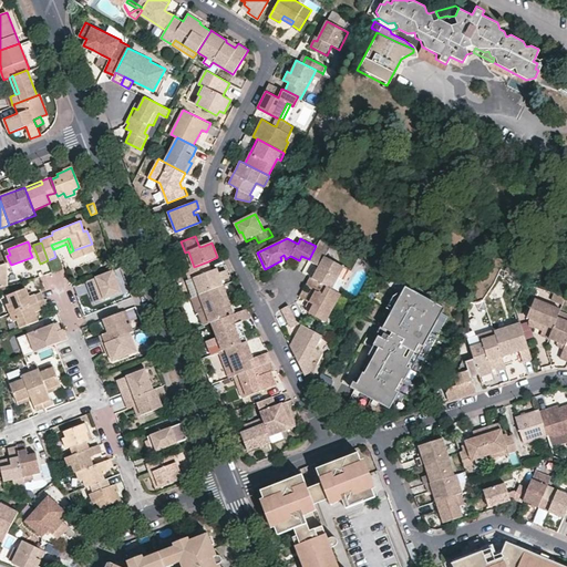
[(73,250),(70,253),(73,260),(94,251),(92,244),(73,250)]
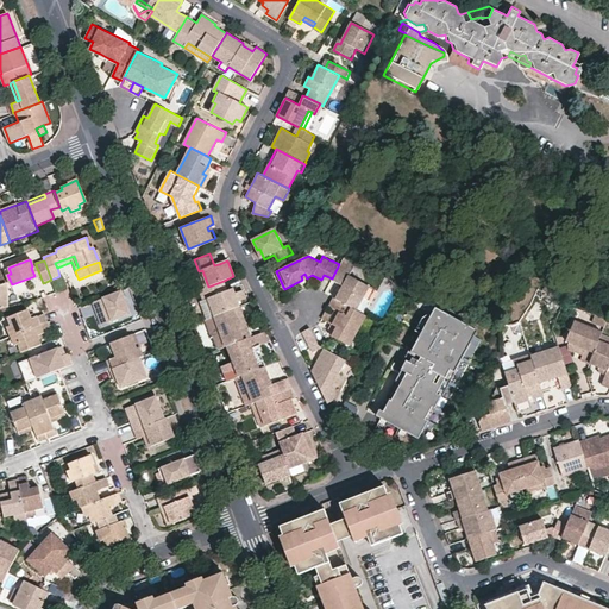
[(369,284),(350,275),(352,271),(339,264),(332,278),(344,284),(339,292),(345,295),(340,301),(356,309),(369,284)]
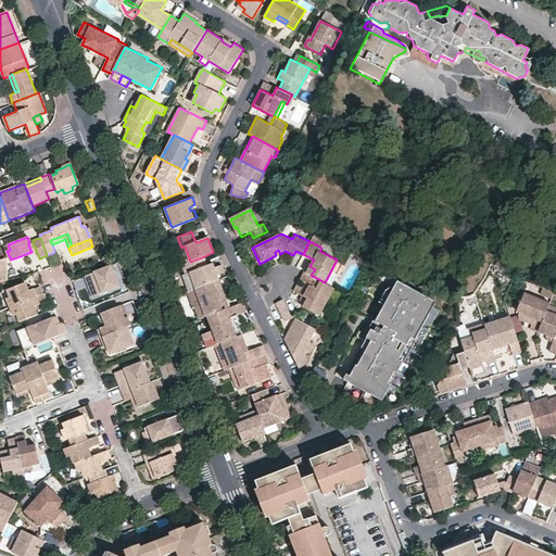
[(181,248),(187,263),(190,262),(185,247),(181,248)]
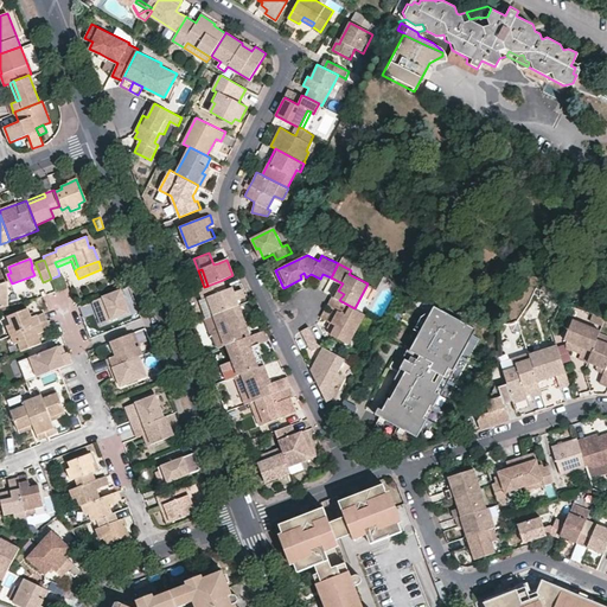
[(227,289),(223,280),(208,286),(204,287),(199,288),(203,299),(208,298),(215,314),(238,305),(240,305),(237,300),(235,292),(232,287),(227,289)]
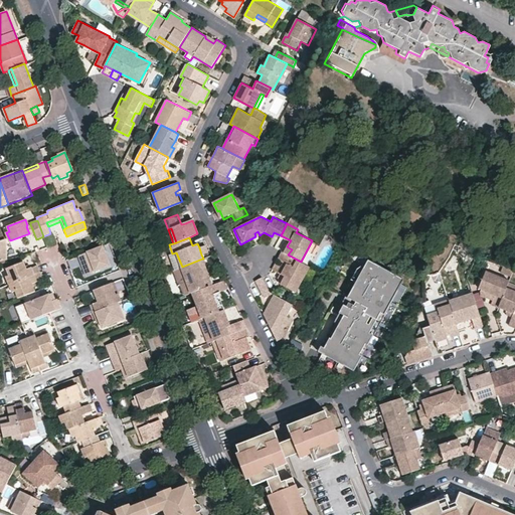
[(305,264),(316,243),(312,240),(301,262),(305,264)]
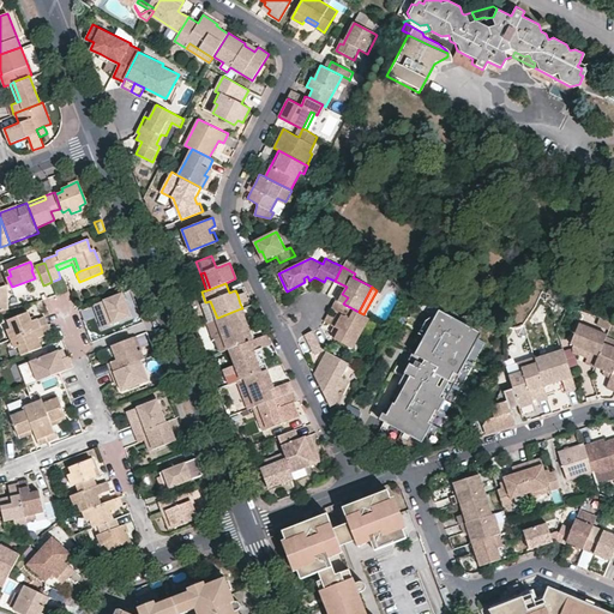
[(121,293),(94,305),(97,314),(103,312),(108,325),(131,315),(121,293)]
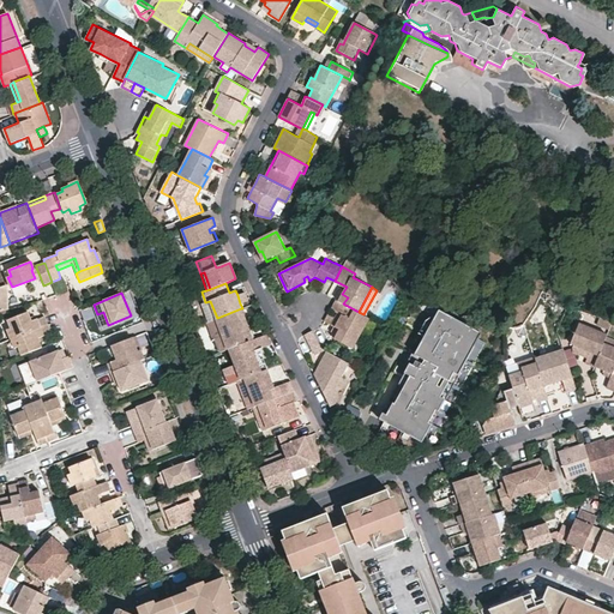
[(324,321),(331,325),(336,327),(341,330),(337,336),(335,341),(353,349),(369,318),(363,314),(359,312),(343,304),(338,301),(336,300),(331,309),(338,313),(336,318),(329,313),(326,317),(324,321)]
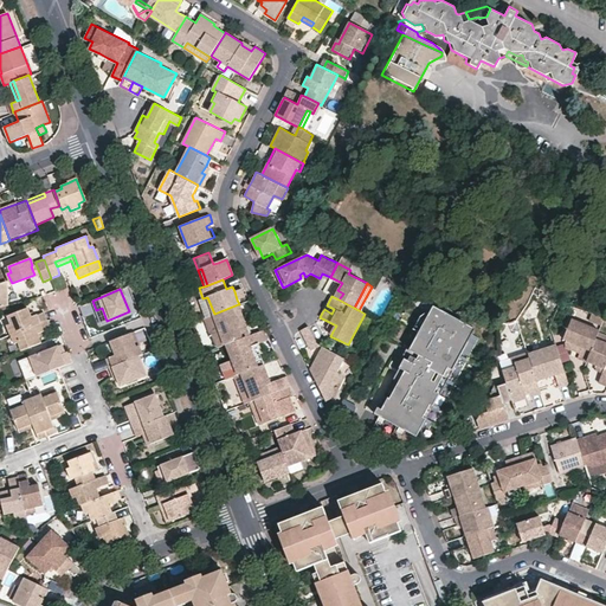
[(242,313),(238,304),(214,314),(220,330),(214,333),(219,347),(227,343),(250,335),(246,326),(244,327),(239,314),(242,313)]
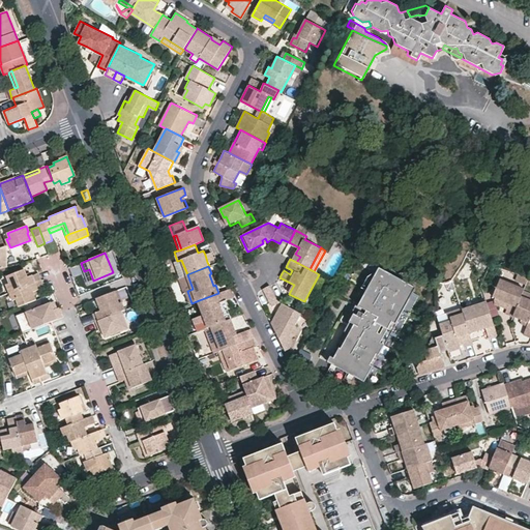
[(389,273),(378,267),(375,273),(365,290),(357,305),(360,307),(353,322),(354,323),(348,334),(351,335),(344,350),(340,348),(336,354),(331,363),(336,366),(349,373),(364,381),(373,365),(370,364),(376,354),(379,355),(415,287),(399,278),(389,273)]
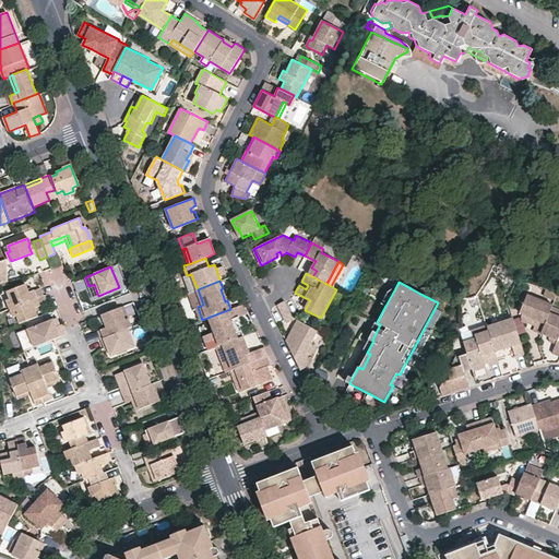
[(94,284),(88,286),(93,298),(98,296),(94,284)]
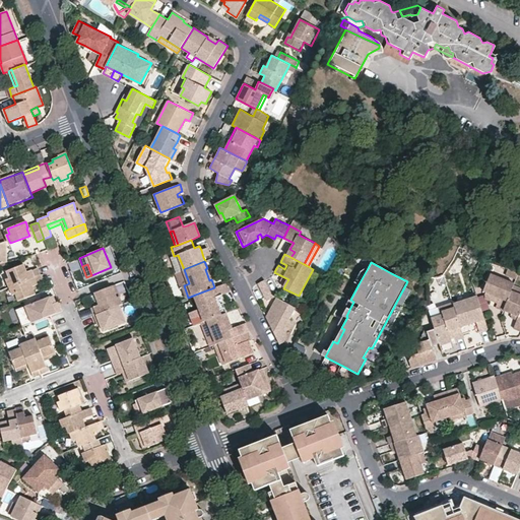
[(7,278),(10,286),(40,275),(37,268),(26,272),(23,265),(8,271),(10,277),(7,278)]
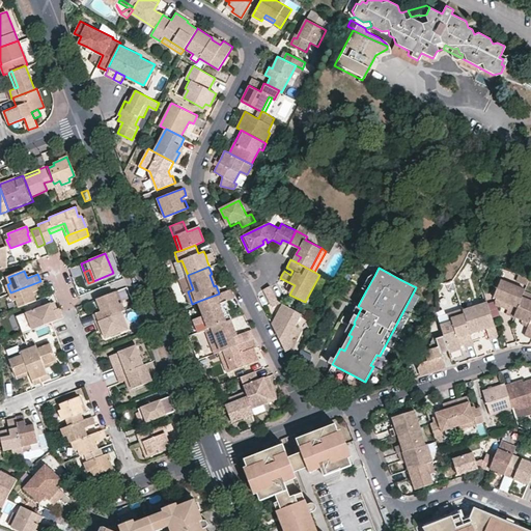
[(367,277),(361,288),(366,290),(375,274),(373,273),(367,277)]
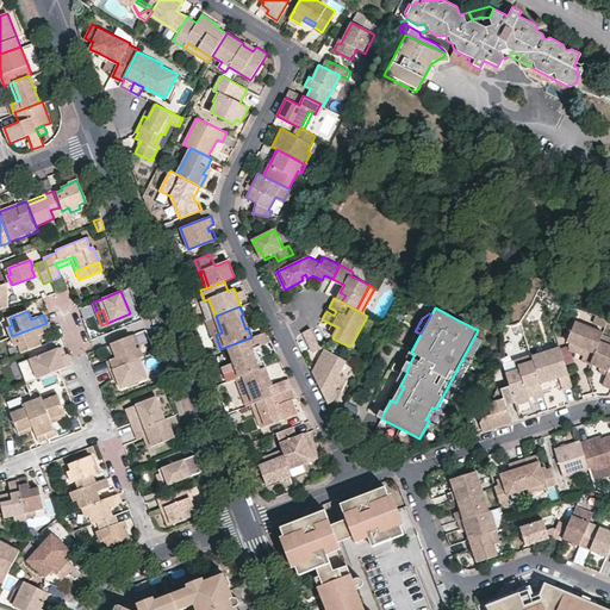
[(604,331),(574,319),(566,341),(568,343),(568,344),(576,348),(577,346),(585,349),(583,355),(592,359),(593,356),(601,341),(603,335),(604,331)]
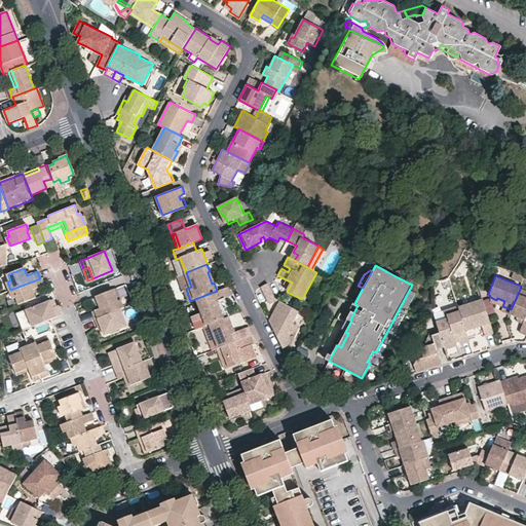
[(17,296),(21,303),(36,297),(33,290),(43,286),(40,278),(10,290),(13,298),(17,296)]
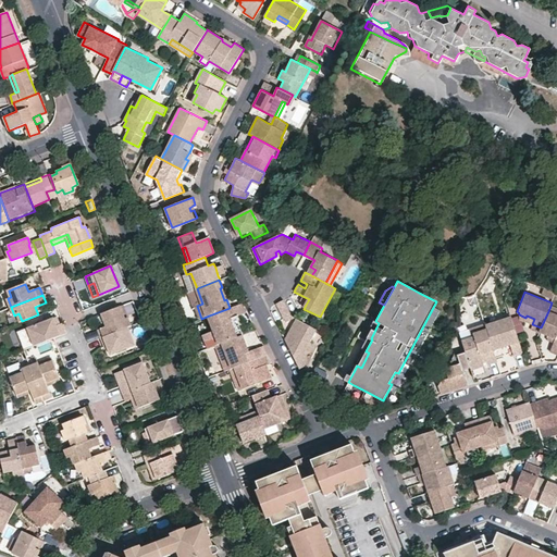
[(292,316),(284,299),(276,304),(284,319),(292,316)]
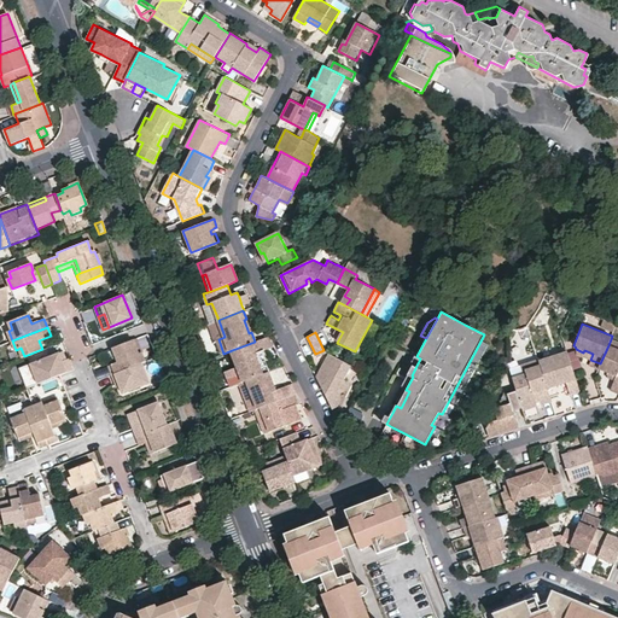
[(273,347),(269,336),(255,342),(232,350),(243,382),(246,380),(269,372),(261,350),(273,347)]
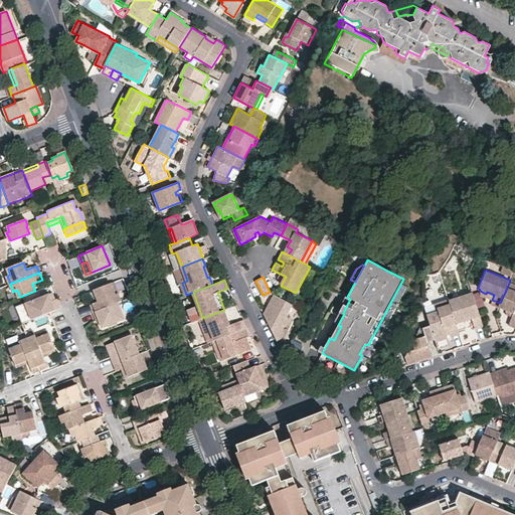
[(121,301),(114,282),(94,290),(99,302),(102,309),(118,303),(121,301)]
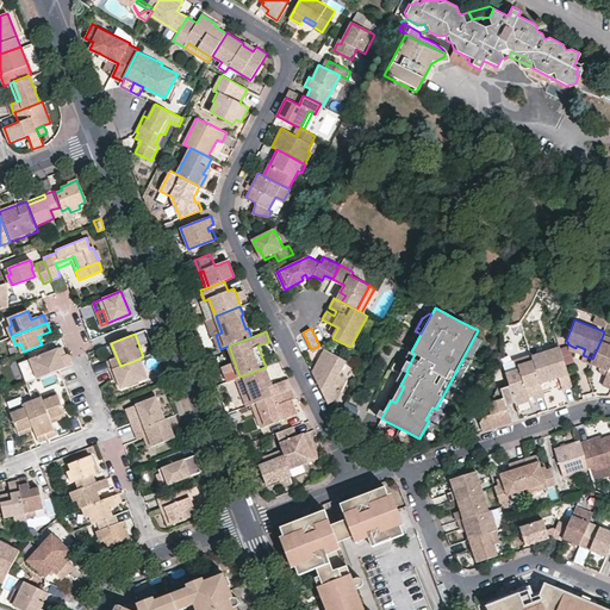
[(609,337),(603,335),(593,356),(592,359),(591,363),(602,368),(603,366),(609,369),(607,375),(602,385),(609,387),(609,337)]
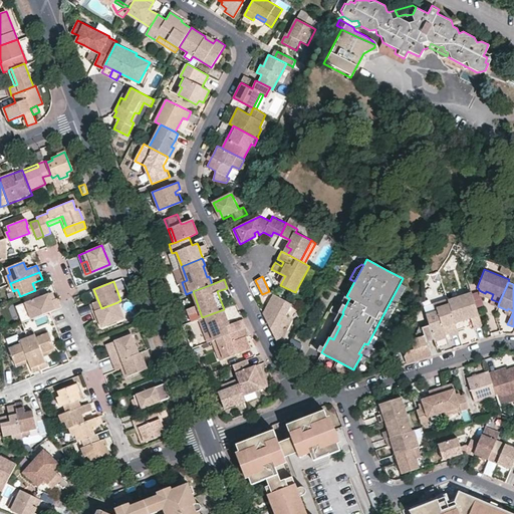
[(482,325),(471,291),(448,298),(455,323),(470,318),(473,328),(482,325)]
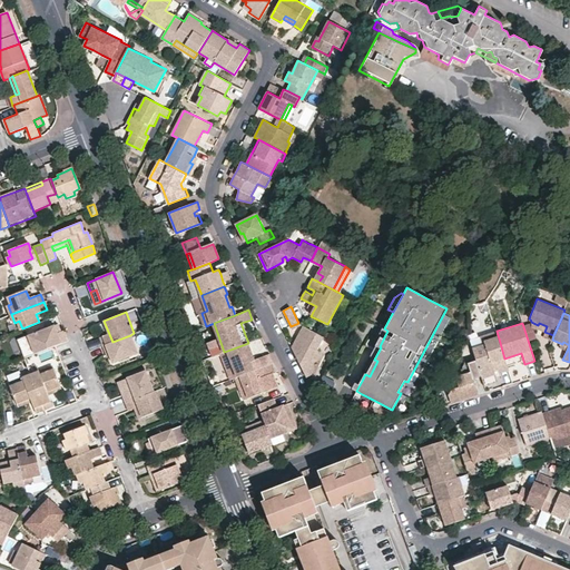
[(35,354),(56,345),(68,341),(65,332),(64,330),(60,330),(57,332),(55,325),(28,335),(35,354)]
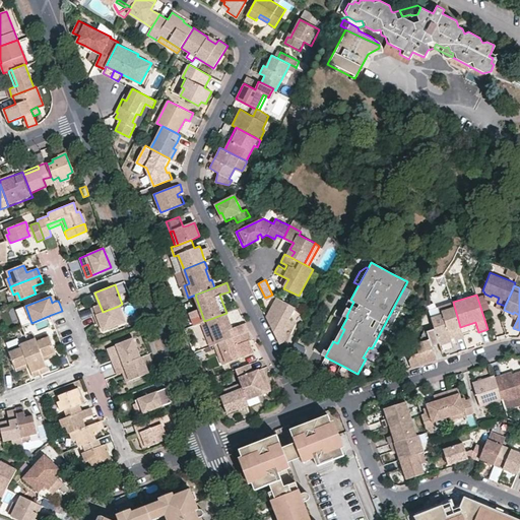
[(297,308),(277,298),(270,312),(274,314),(267,318),(280,345),(285,343),(288,337),(286,333),(293,329),(295,326),(290,320),(297,308)]
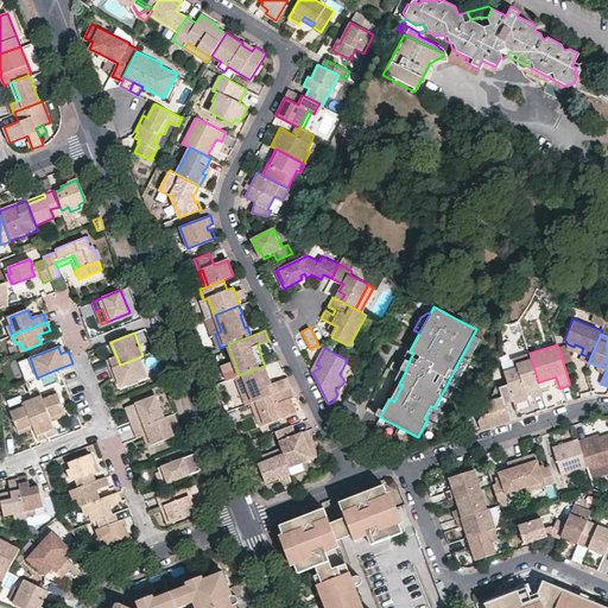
[(413,353),(410,350),(401,368),(405,369),(413,353)]
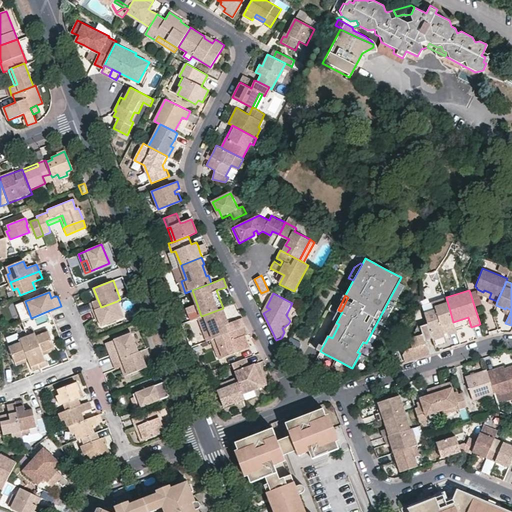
[(453,322),(446,297),(432,302),(434,309),(424,312),(427,323),(432,337),(433,339),(444,335),(443,330),(446,329),(447,335),(456,332),(453,322)]
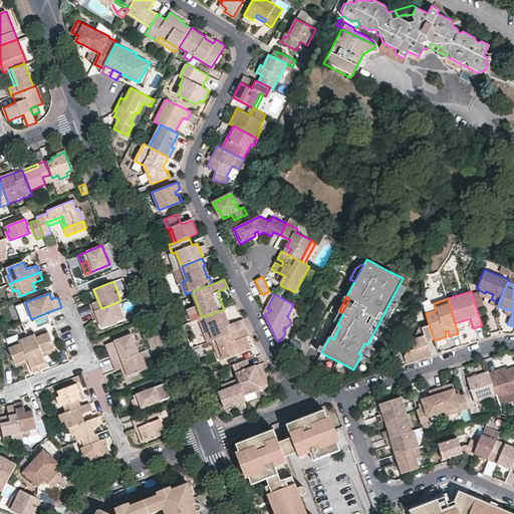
[(31,319),(25,302),(21,304),(28,320),(31,319)]
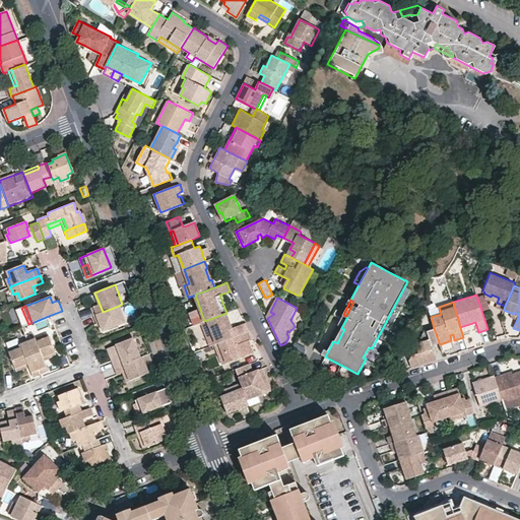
[(126,322),(119,306),(103,312),(101,313),(94,315),(98,323),(100,322),(103,331),(126,322)]
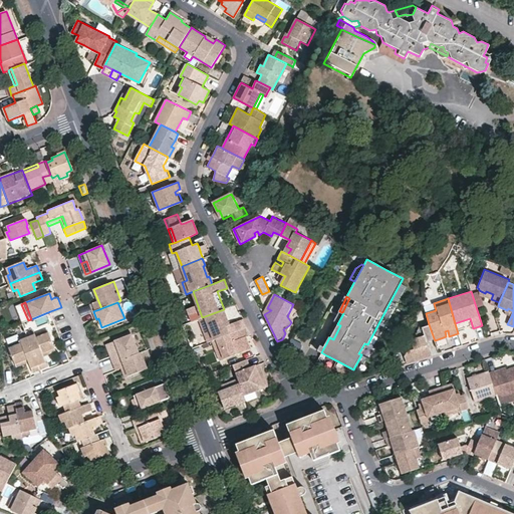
[(205,316),(214,339),(217,338),(247,327),(248,327),(244,319),(229,324),(224,309),(205,316)]
